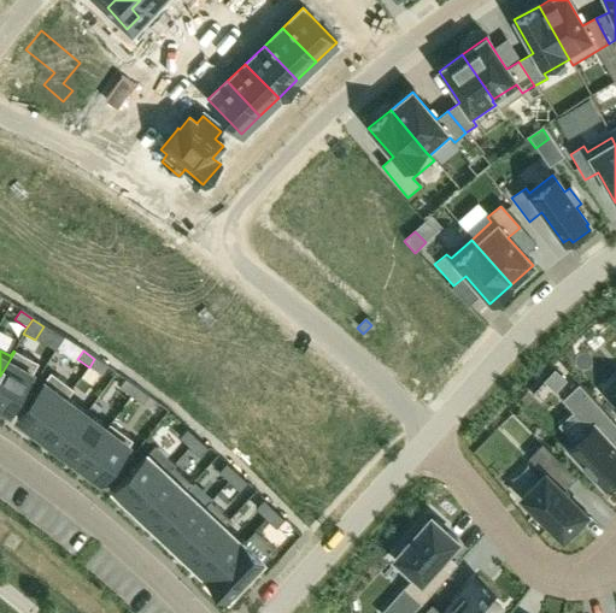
[(15,352),(0,376),(0,410),(10,414),(37,365),(15,352)]
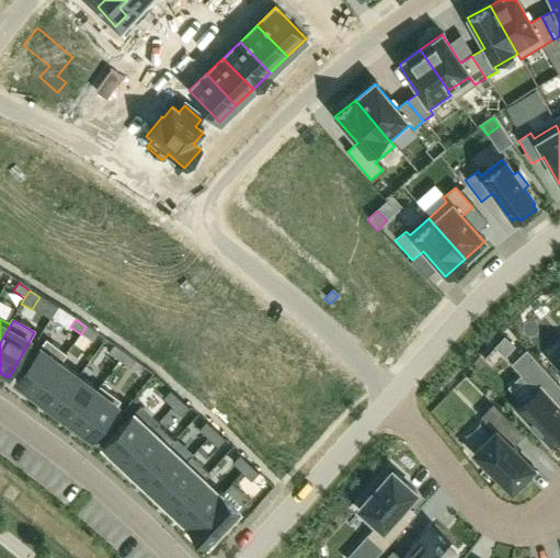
[(86,327),(81,334),(91,342),(96,334),(86,327)]
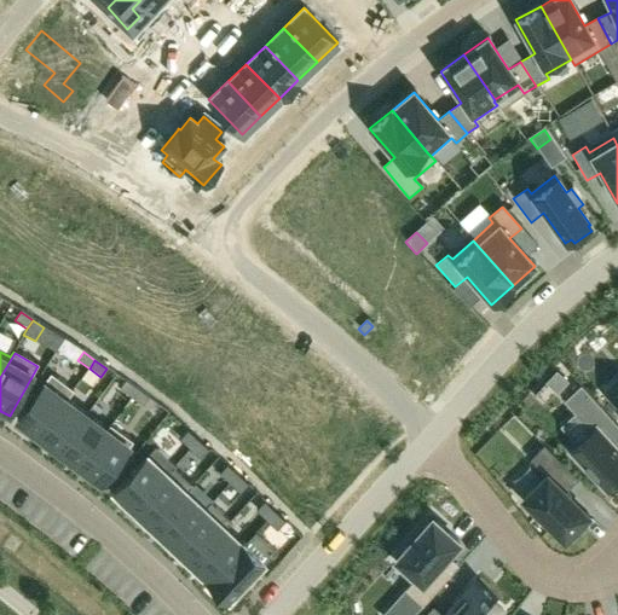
[(554,372),(543,383),(544,384),(555,394),(565,383),(554,373),(554,372)]
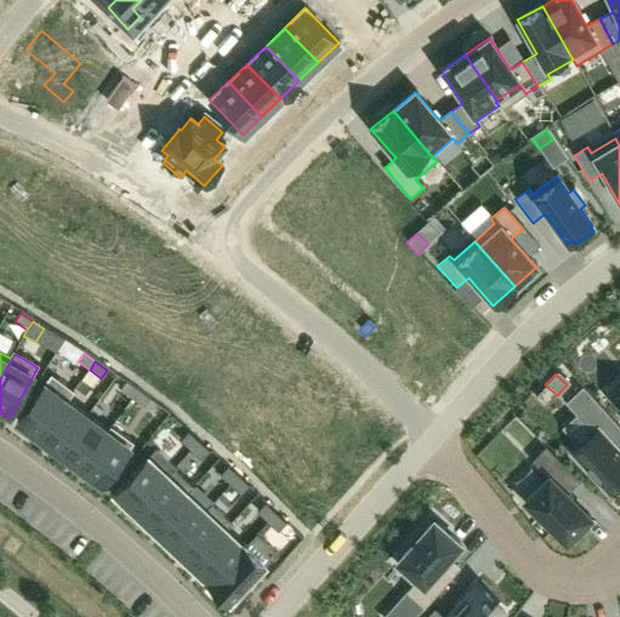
[(50,376),(16,423),(38,439),(66,403),(73,393),(50,376)]
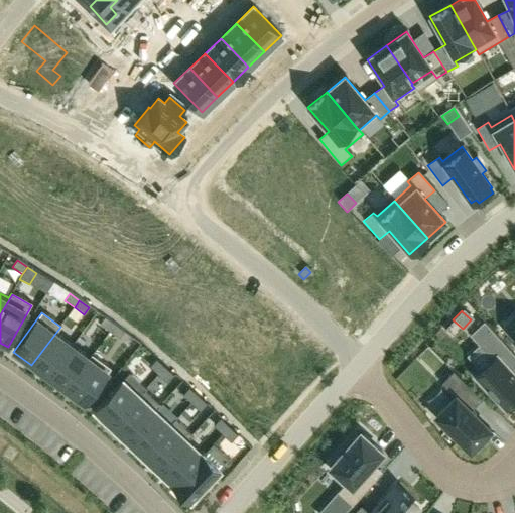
[(105,319),(100,326),(109,333),(114,327),(105,319)]
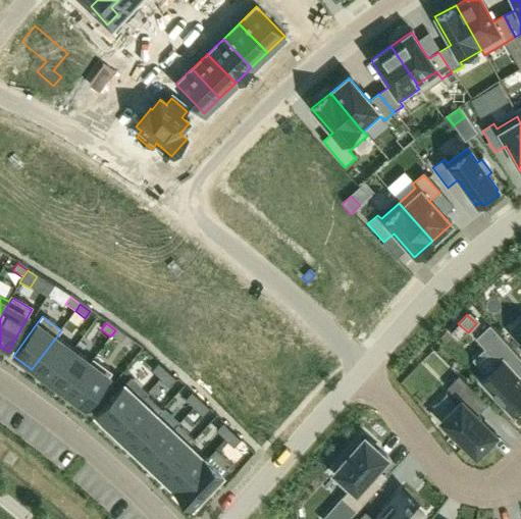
[(487,325),(473,339),(474,340),(499,366),(480,382),(511,415),(520,405),(520,382),(517,378),(520,374),(520,361),(489,326),(487,325)]
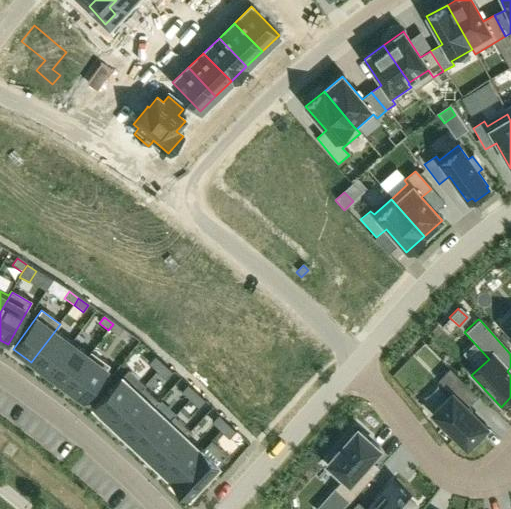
[(115,322),(111,328),(120,335),(125,329),(115,322)]
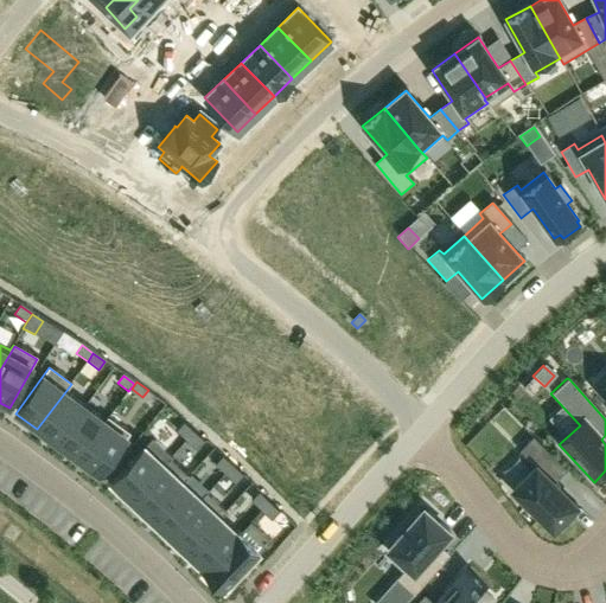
[(58,444),(84,409),(64,393),(37,429),(58,444)]
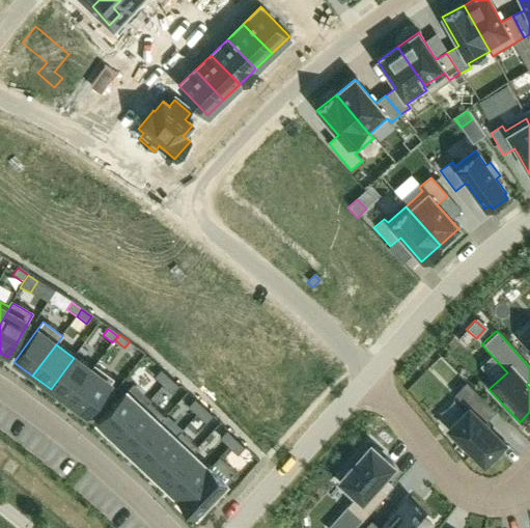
[(74,358),(50,390),(67,403),(68,403),(95,367),(93,366),(91,370),(74,358)]
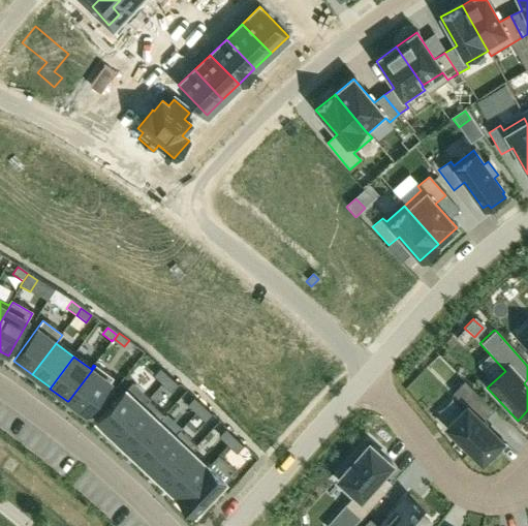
[(95,366),(68,401),(87,414),(113,379),(95,366)]
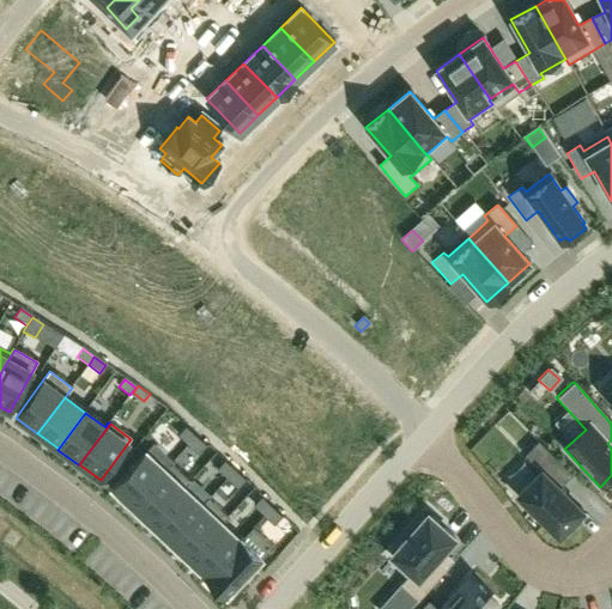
[(186,428),(177,437),(188,446),(195,438),(186,428)]
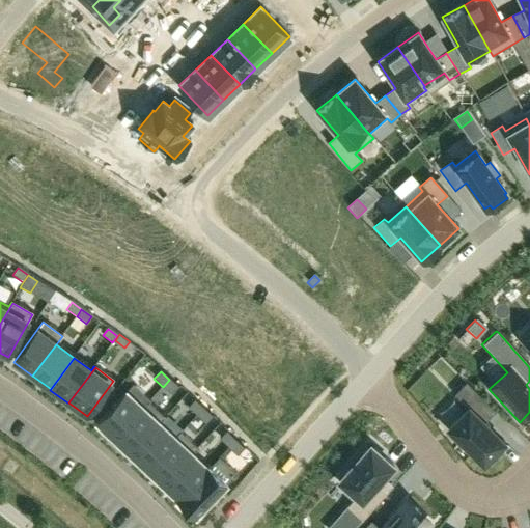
[(169,380),(163,387),(171,395),(178,388),(169,380)]
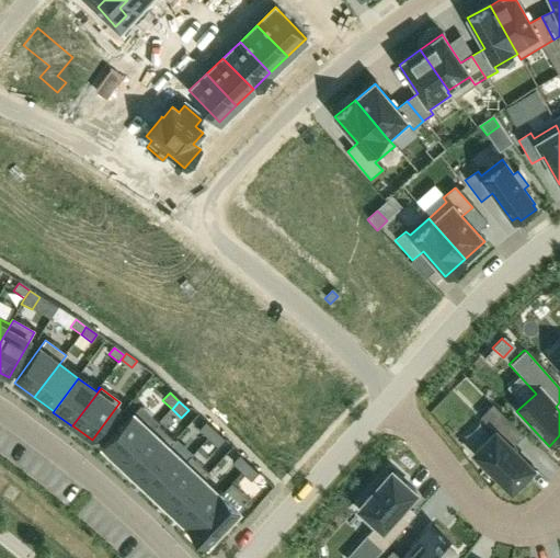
[(493,432),(472,453),(510,490),(532,468),(511,447),(523,436),(492,405),(479,418),(493,432)]
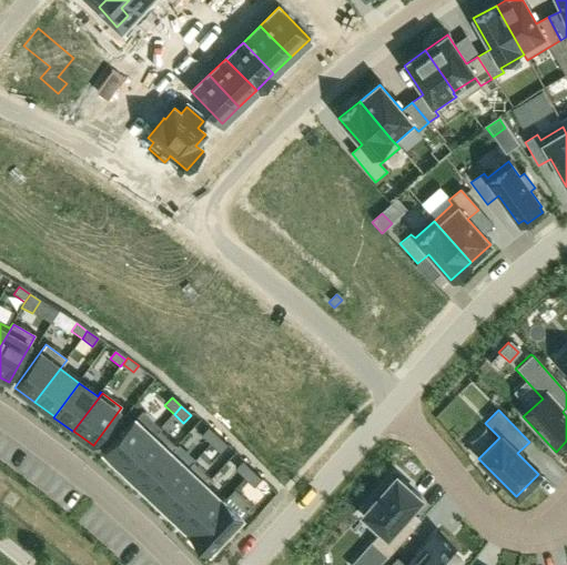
[(142,412),(104,453),(122,470),(160,429),(142,412)]
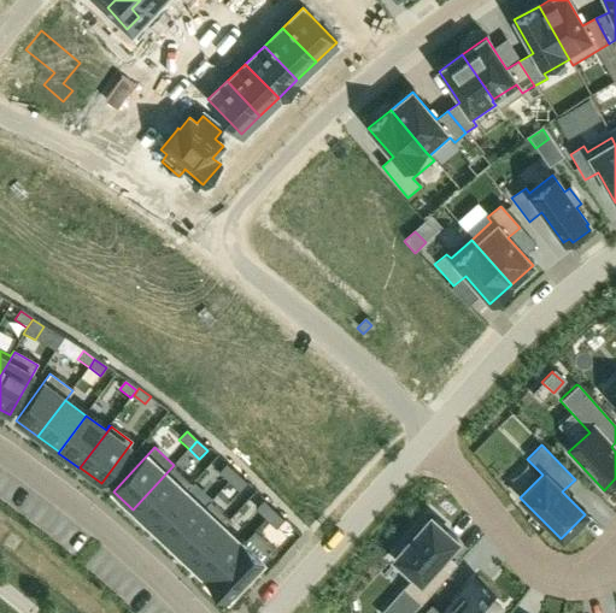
[(174,465),(133,510),(152,528),(191,485),(172,469),(175,466),(174,465)]
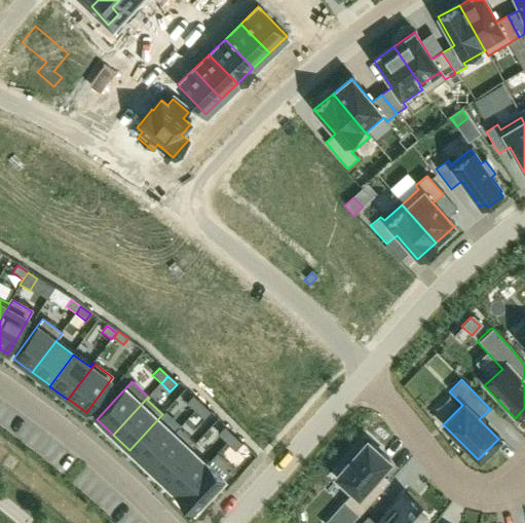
[(192,397),(185,404),(194,413),(201,405),(192,397)]
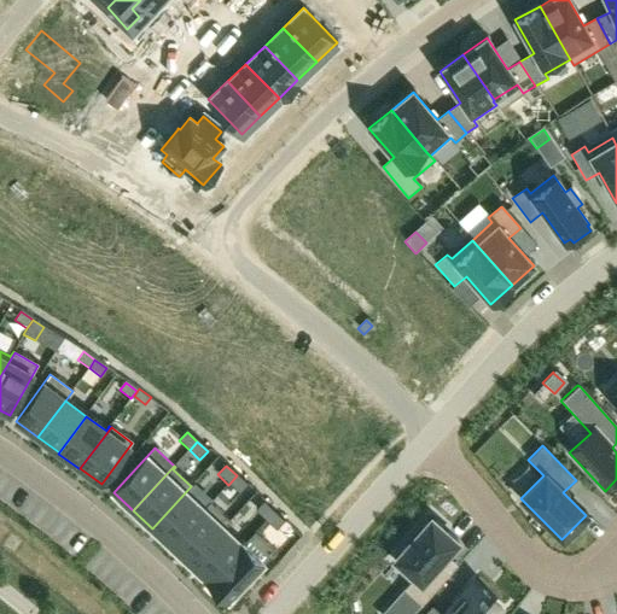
[(237,475),(228,485),(239,495),(248,485),(237,475)]
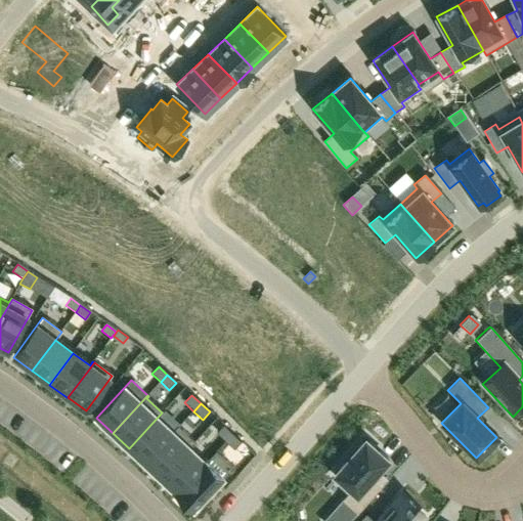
[(162,413),(129,448),(144,464),(178,428),(178,427),(173,432),(158,419),(163,414),(162,413)]
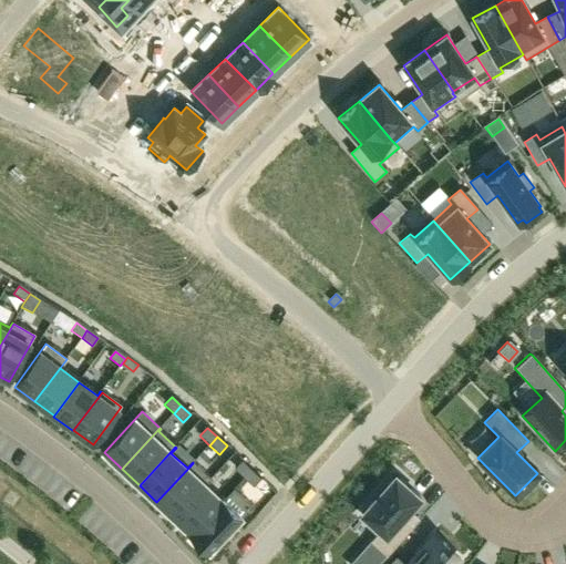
[(242,462),(234,470),(244,479),(251,471),(242,462)]
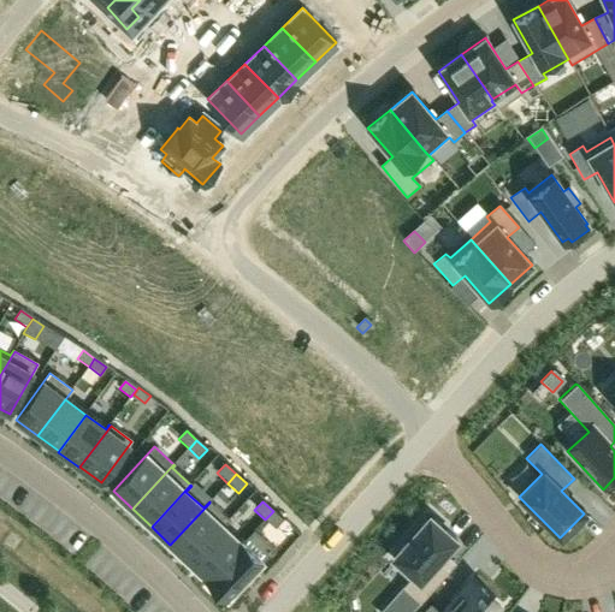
[(210,503),(170,545),(189,562),(229,521),(210,503)]
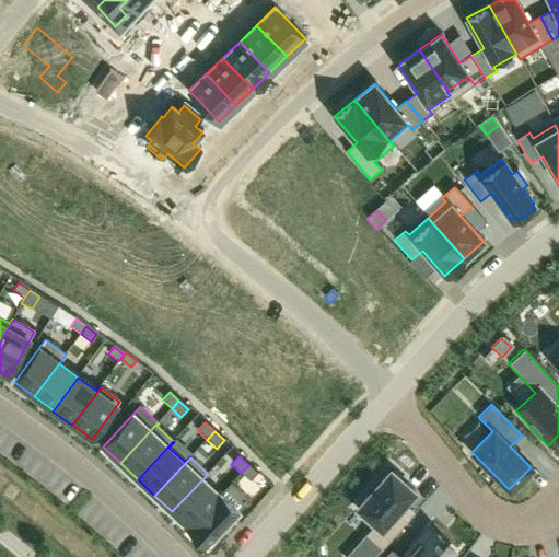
[(248,465),(241,473),(251,482),(257,474),(248,465)]
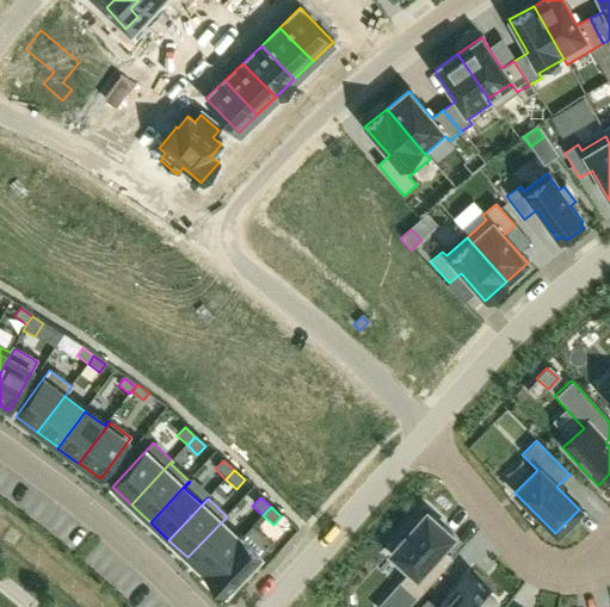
[(425,514),(389,556),(408,574),(398,584),(416,600),(444,568),(433,558),(453,538),(425,514)]
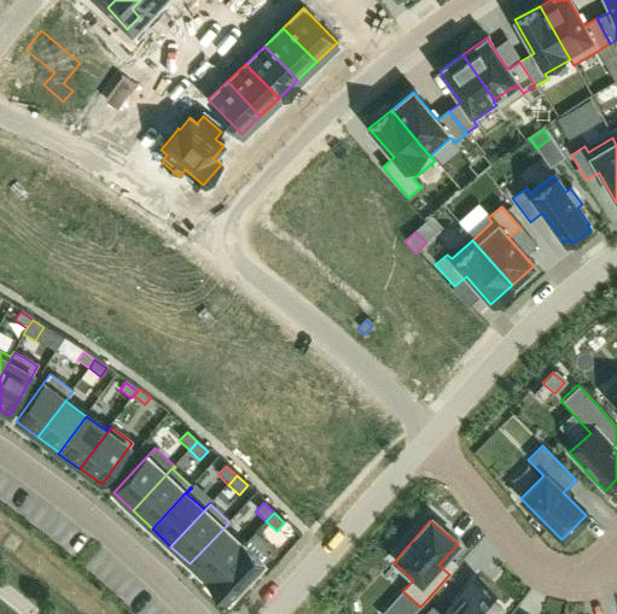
[(230,522),(190,563),(208,582),(207,582),(209,584),(256,533),(255,533),(243,545),(243,544),(242,545),(225,528),(231,522),(230,522)]
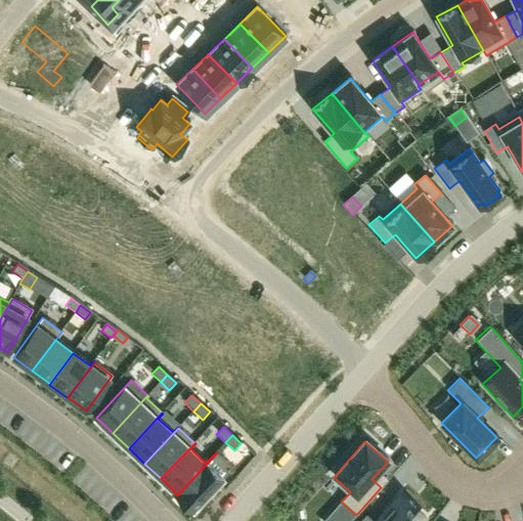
[(217,452),(177,495),(192,510),(233,469),(217,452)]
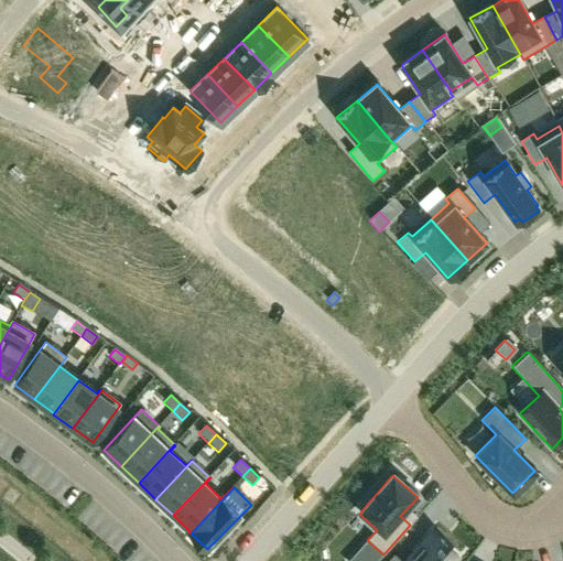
[(398,560),(392,556),(387,560),(456,560),(457,559),(442,546),(443,545),(440,541),(439,542),(430,536),(408,560),(398,560)]
